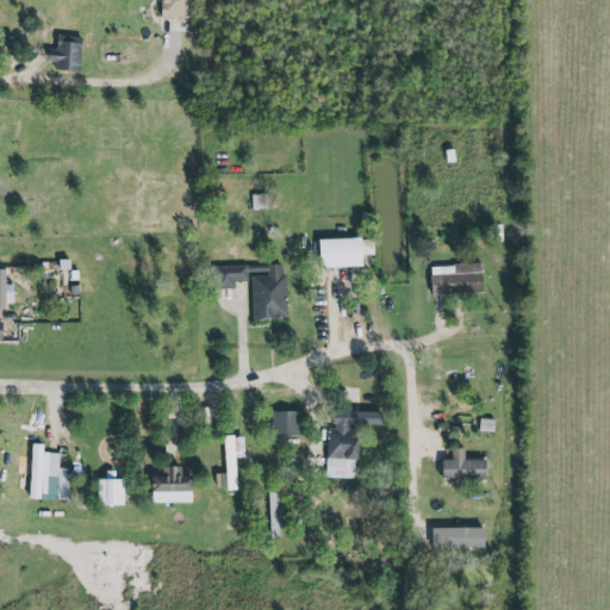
[(188,18),(188,0),(160,0),(160,18),(188,18)]
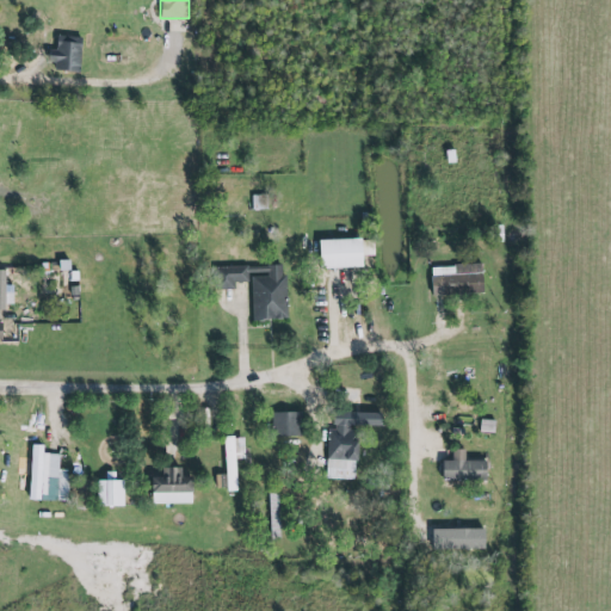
[(55,62),(54,71),(79,72),(80,37),(56,36),(56,50),(48,50),(48,61),(55,62)]
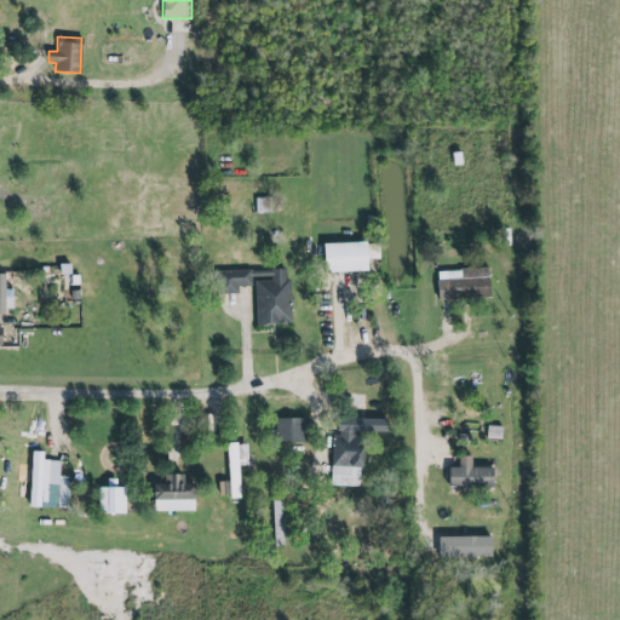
[(367,271),(366,242),(322,244),(323,273),(367,271)]
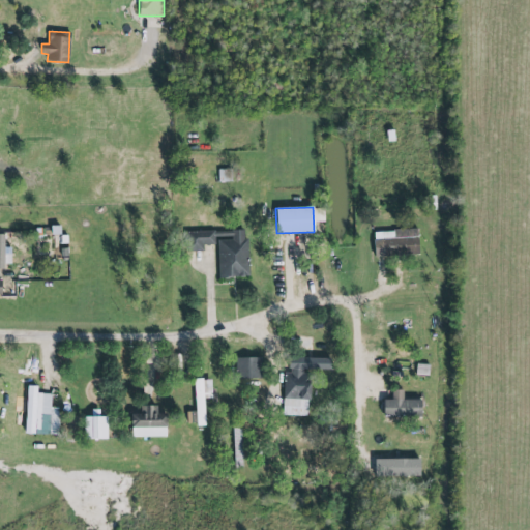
[(373,231),(374,256),(418,254),(417,229),(373,231)]
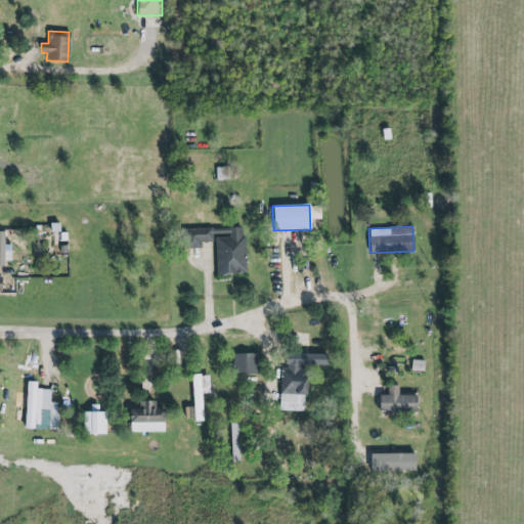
[(246,273),(244,227),(185,229),(186,249),(201,248),(201,242),(215,242),(216,274),(246,273)]
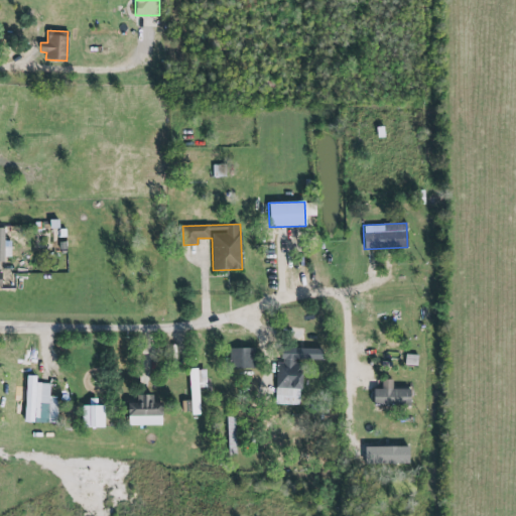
[(0,286),(11,287),(12,273),(0,272),(0,286)]
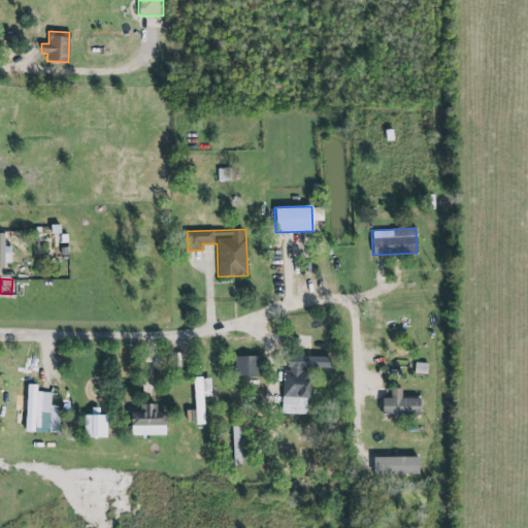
[(305,415),(307,368),(328,369),(329,357),(288,356),(287,371),(283,371),(282,415),(305,415)]
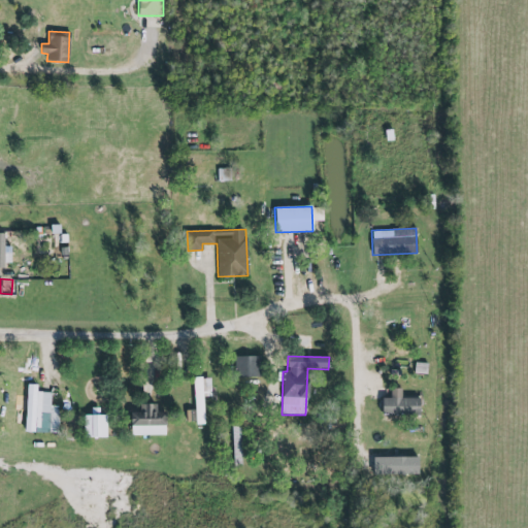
[(260,357),(235,357),(235,377),(260,377),(260,357)]
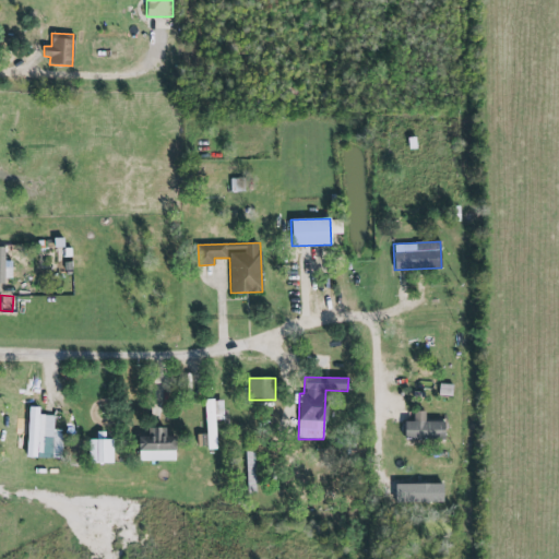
[(214,420),(223,420),(222,400),(204,401),(206,450),(216,450),(214,420)]
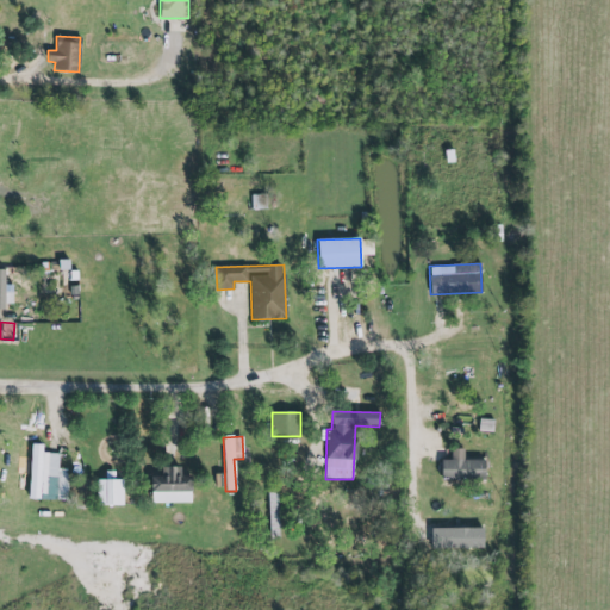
[(58,454),(42,453),(42,444),(30,444),(27,498),(66,500),(67,470),(57,470),(58,454)]
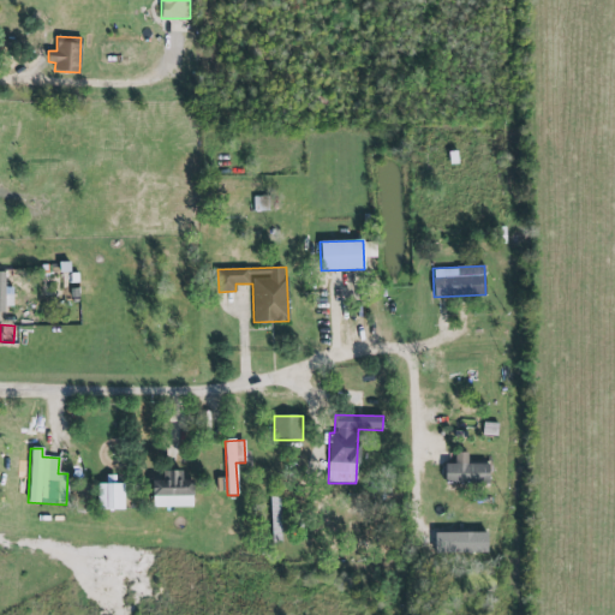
[(488,464),(467,465),(467,452),(454,453),(454,465),(445,465),(445,485),(488,484),(488,464)]
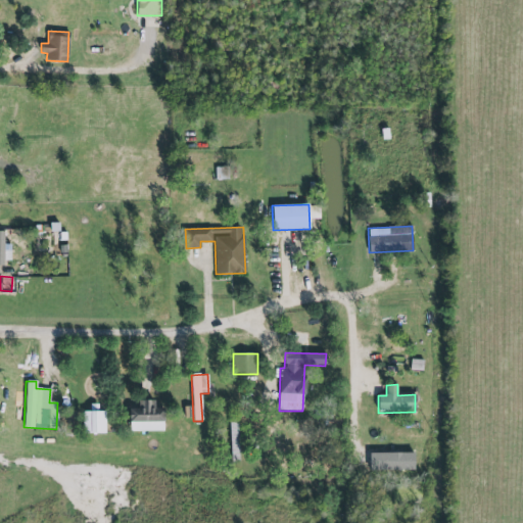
[(129,432),(163,431),(162,409),(153,409),(153,400),(137,400),(137,410),(129,410),(129,432)]
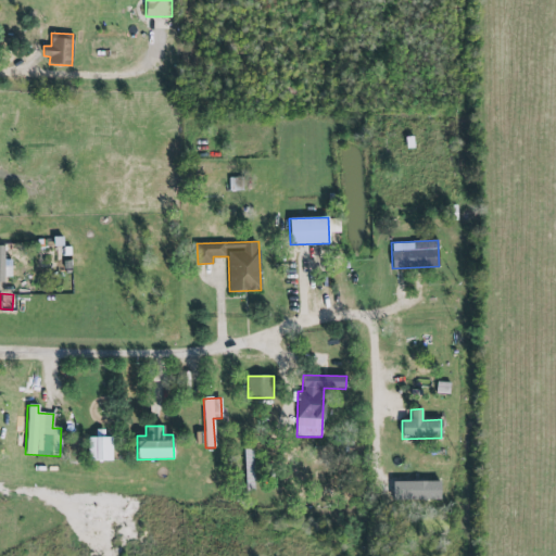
[(112,462),(112,438),(90,438),(89,460),(112,462)]
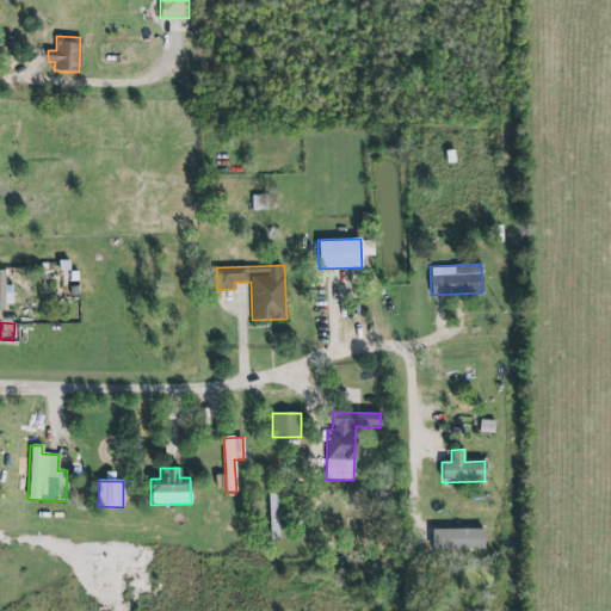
[(483,529),(432,530),(432,550),(483,549),(483,529)]
